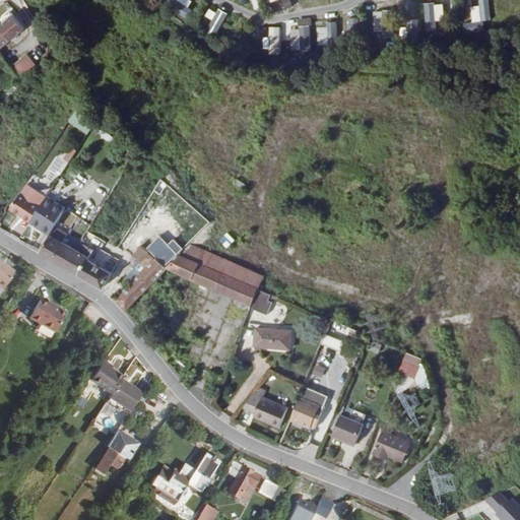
[(249,0),(252,8),(258,7),(255,0),(249,0)]
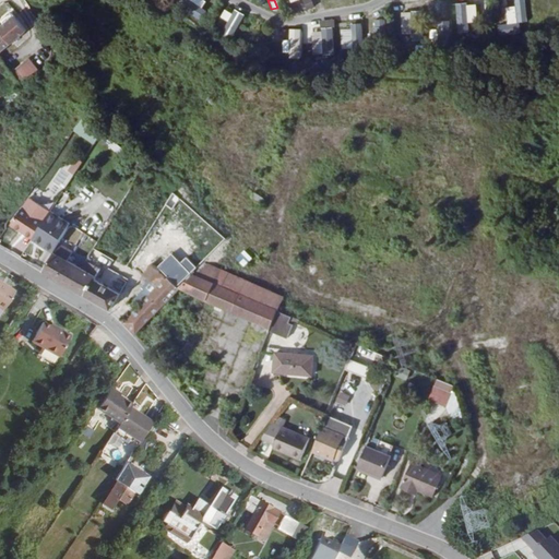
[(305,10),(314,7),(311,0),(301,0),(305,10)]
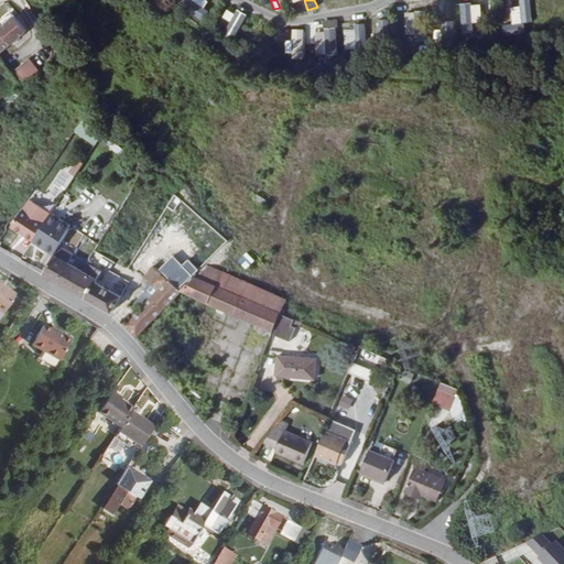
[(506,3),(509,19),(530,13),(527,0),(513,0),(514,1),(506,3)]
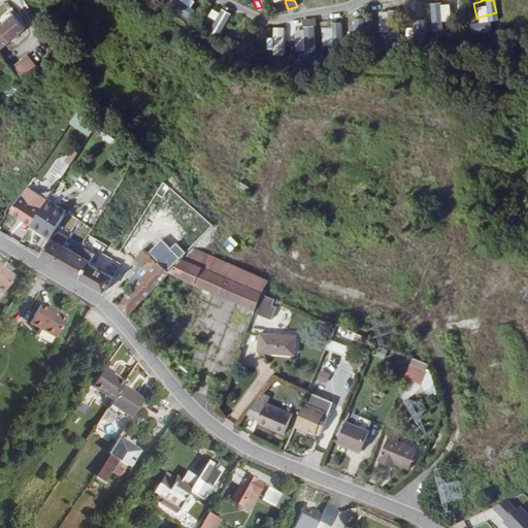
[(448,30),(447,3),(429,3),(430,30),(448,30)]
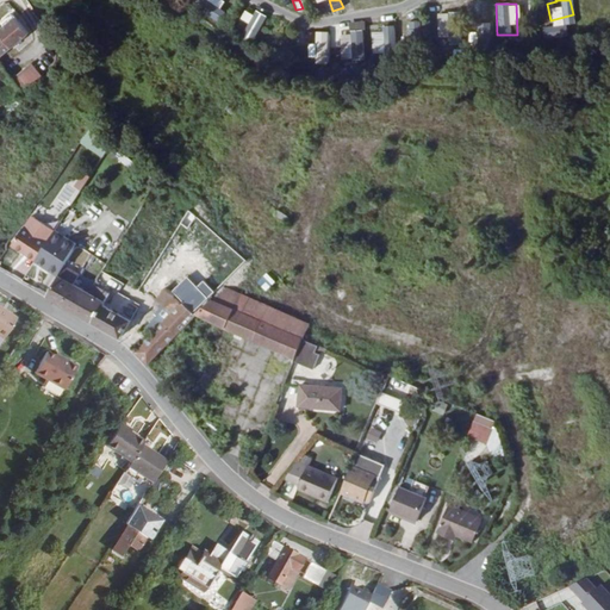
[(240,37),(253,43),(266,16),(255,11),(253,14),(243,10),(240,19),(247,23),(240,37)]
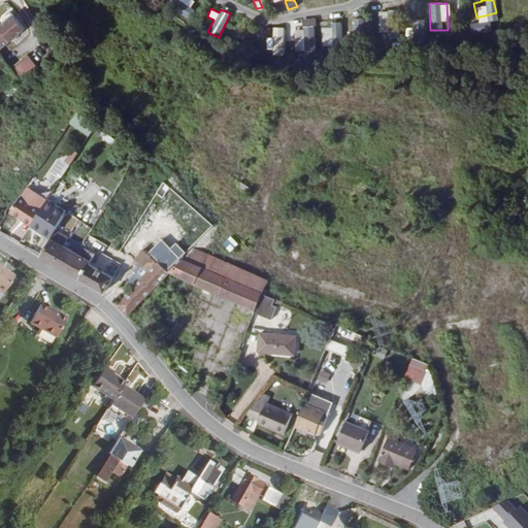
[(378,31),(390,32),(391,11),(378,10),(378,31)]
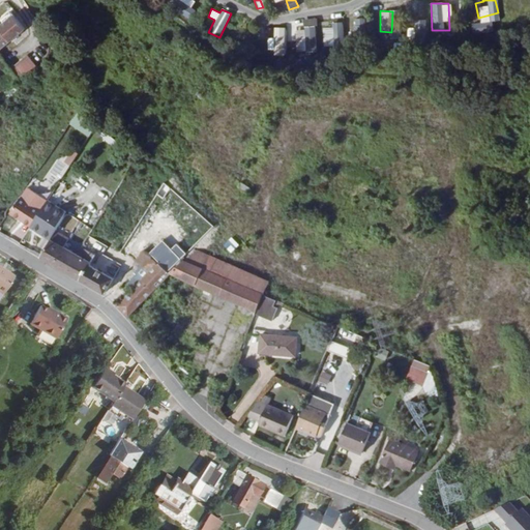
[(11,11),(6,17),(9,21),(16,16),(11,11)]
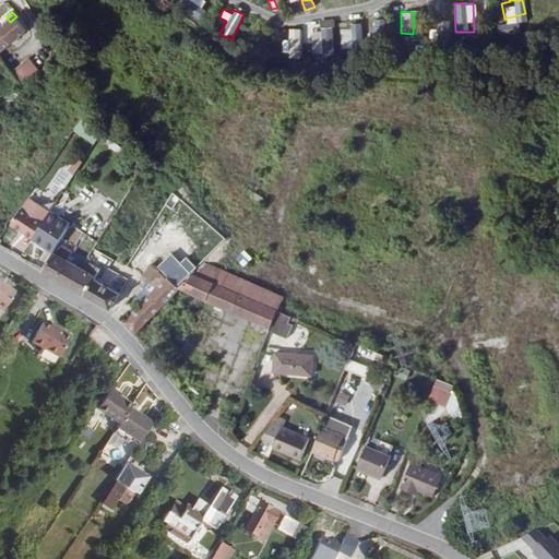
[(0,30),(0,52),(31,28),(19,14),(16,16),(10,22),(2,28),(0,30)]
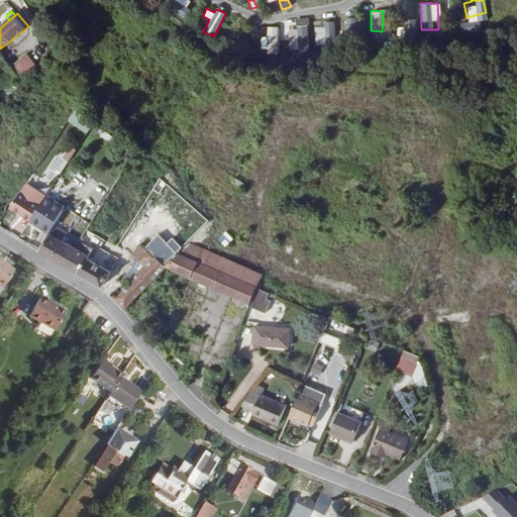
[(395,43),(415,42),(415,15),(402,15),(403,25),(395,25),(395,43)]
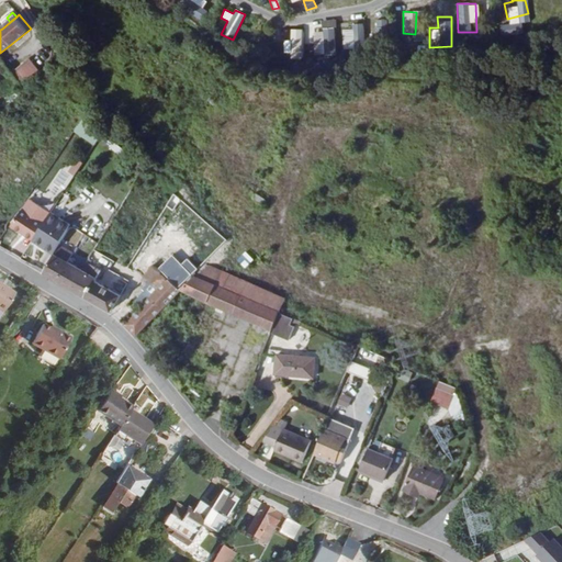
[(10,22),(7,18),(0,22),(0,23),(3,27),(10,22)]
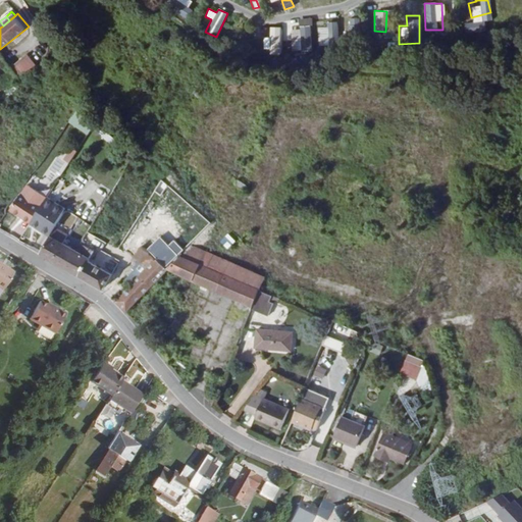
[(291,51),(311,50),(311,18),(298,18),(299,29),(291,30),(291,51)]
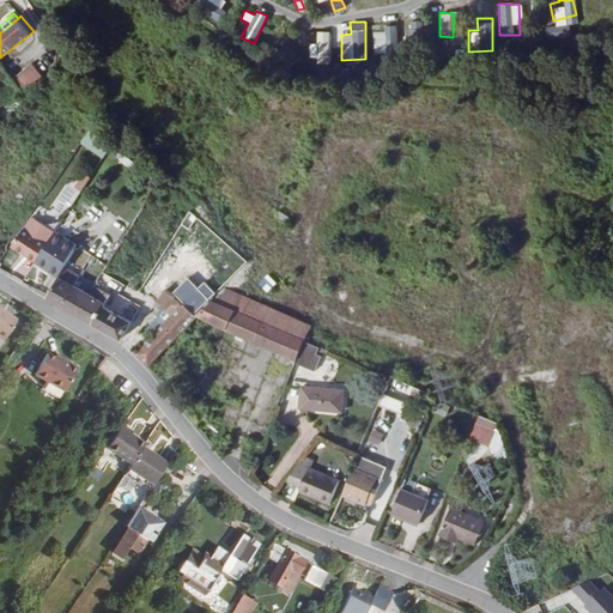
[(422,22),(410,22),(410,44),(422,44),(422,22)]
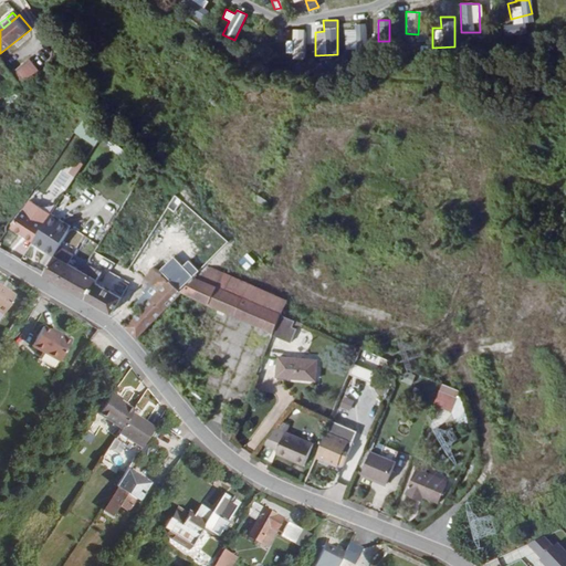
[(354,29),(344,30),(345,50),(366,50),(366,23),(353,23),(354,29)]
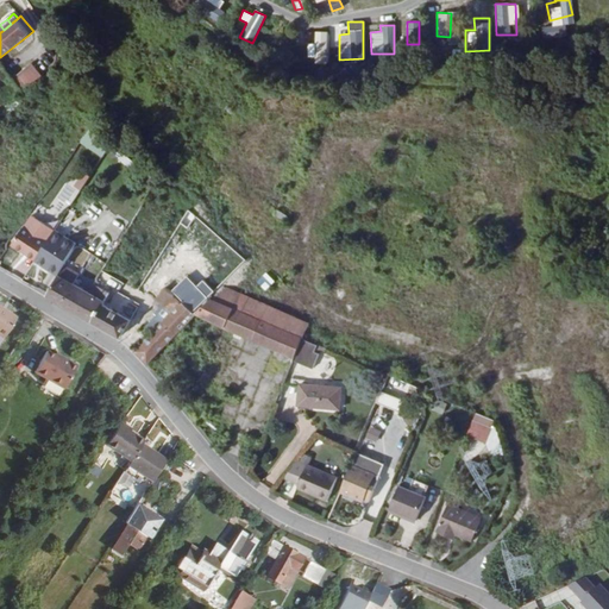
[(307,31),(306,60),(328,61),(330,32),(307,31)]
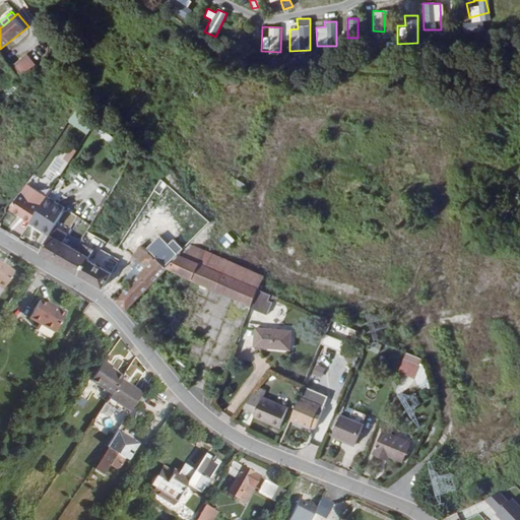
[(18,62),(14,66),(21,75),(34,66),(30,62),(22,68),(18,62)]
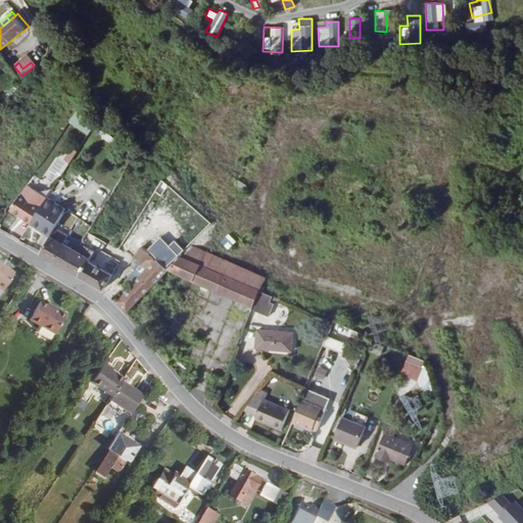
[(55,171),(82,130),(69,123),(64,130),(64,131),(53,148),(48,155),(42,164),(55,171)]
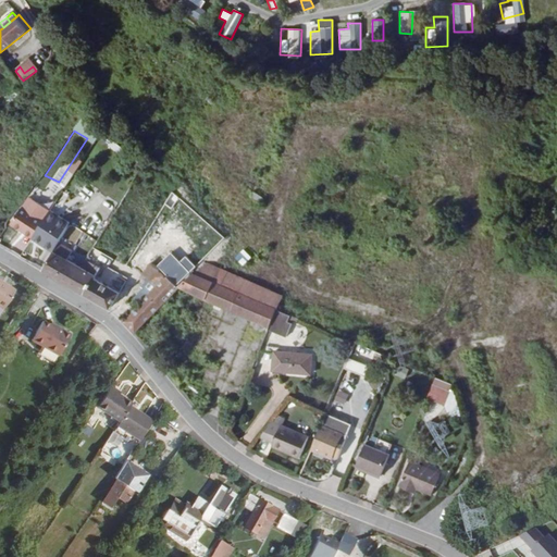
[(69,139),(59,134),(47,152),(57,158),(69,139)]
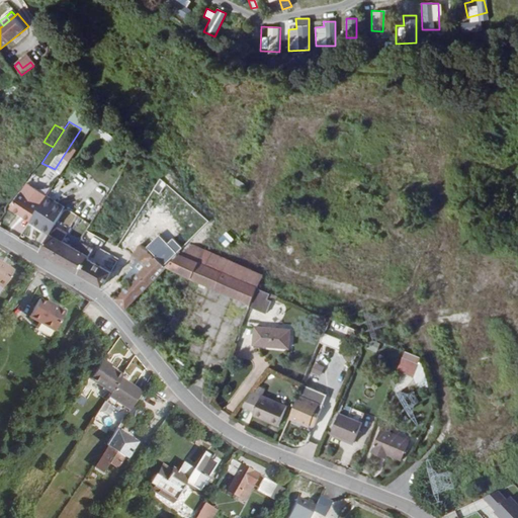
[(0,141),(0,164),(25,178),(23,182),(27,184),(29,180),(37,169),(48,154),(42,151),(40,155),(27,148),(26,147),(20,158),(5,150),(7,145),(0,141)]
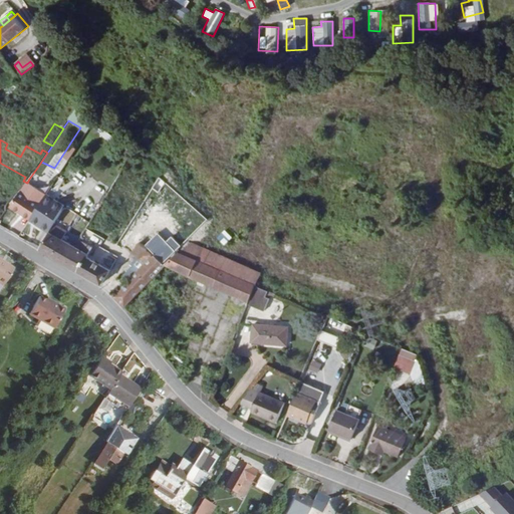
[(42,174),(35,170),(29,179),(36,183),(42,174)]
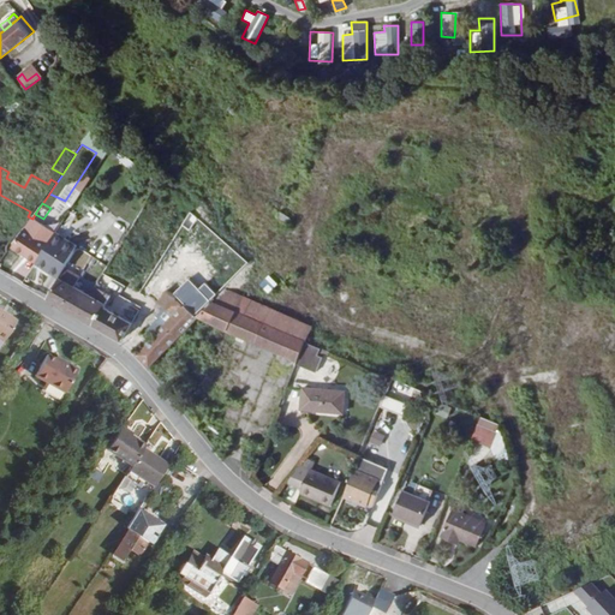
[(28,225),(13,245),(37,261),(51,240),(28,225)]
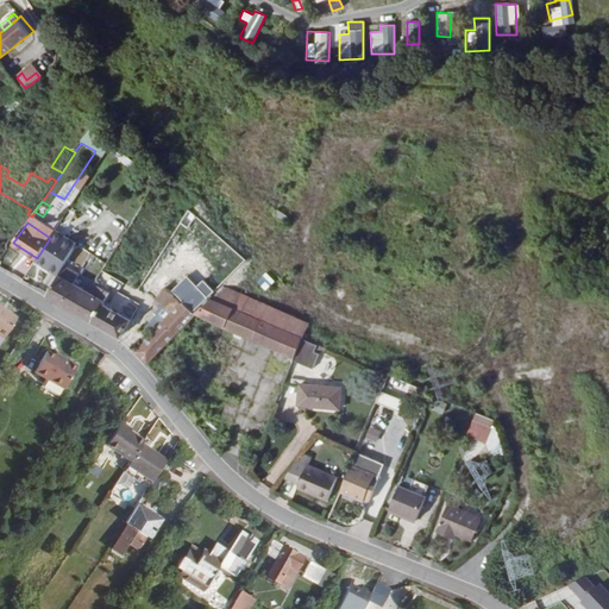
[(51,269),(60,274),(62,270),(74,249),(77,243),(56,230),(50,238),(37,258),(45,264),(46,262),(52,267),(51,269)]
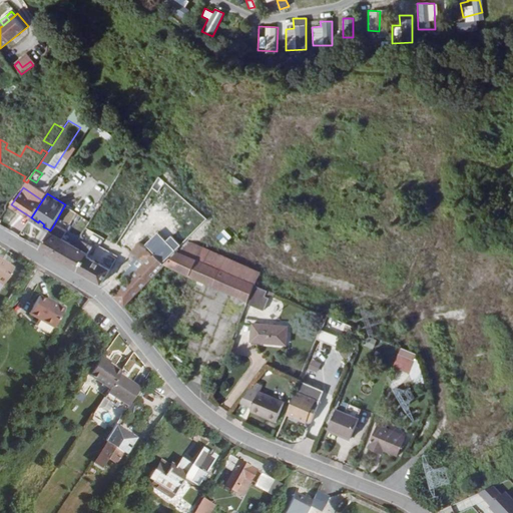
[(0,220),(9,208),(0,202),(0,220)]
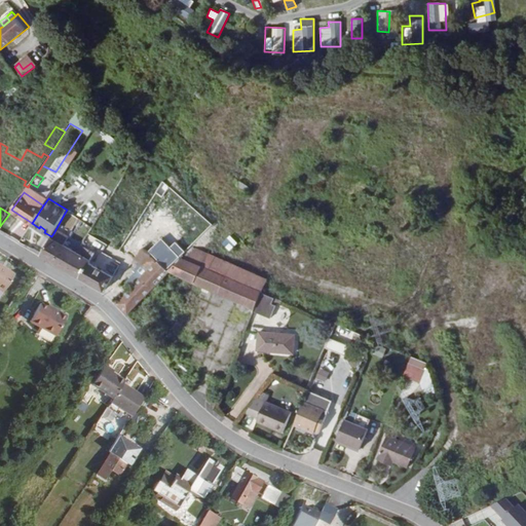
[(198,210),(185,226),(199,239),(214,223),(198,210)]
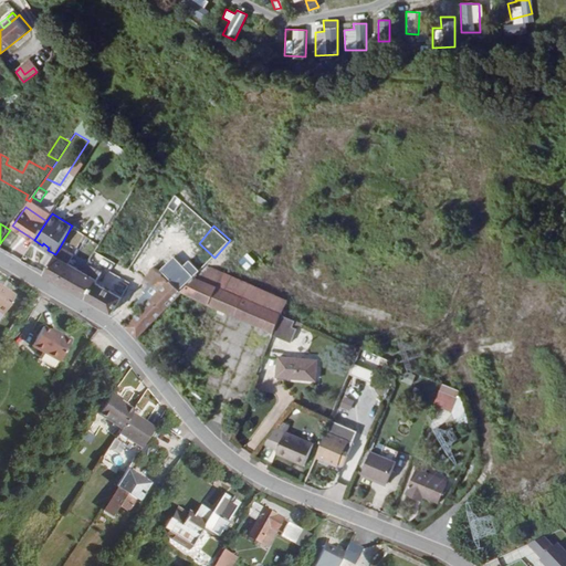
[(199,243),(171,278),(184,290),(198,275),(215,258),(199,243)]
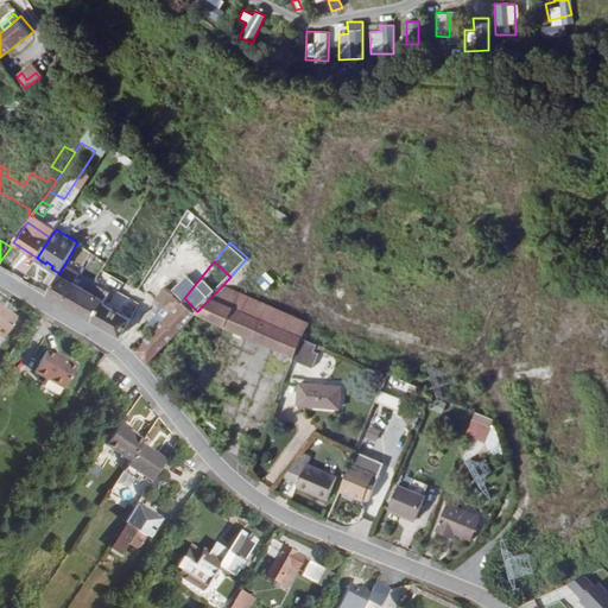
[(67,265),(62,273),(76,280),(81,272),(67,265)]
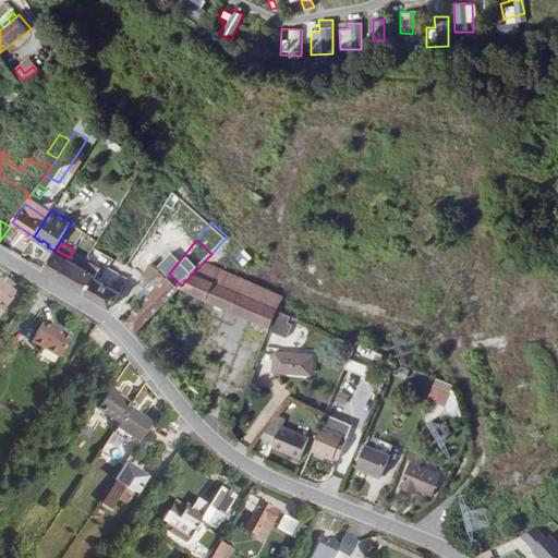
[(243,250),(233,257),(241,266),(251,257),(243,250)]
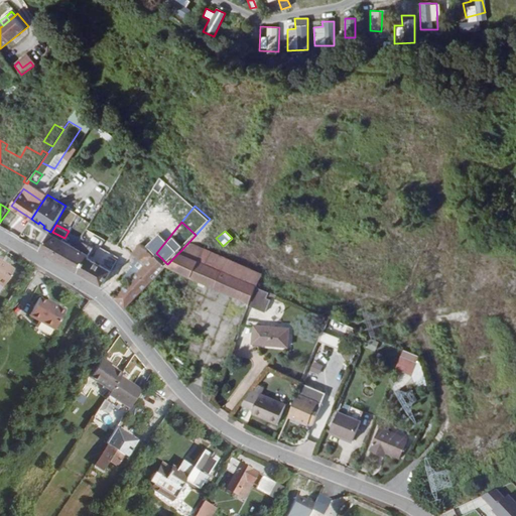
[(52,232),(43,249),(54,255),(65,238),(52,232)]
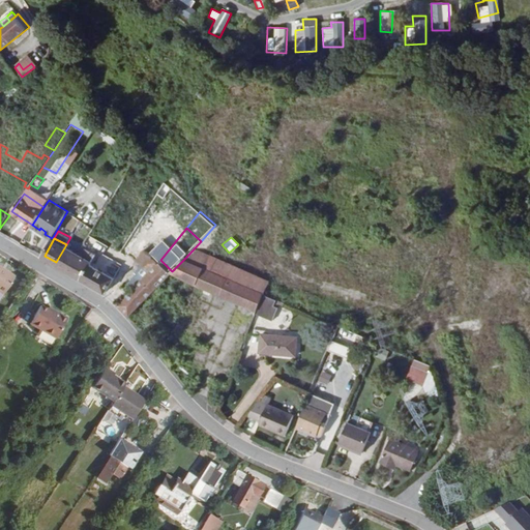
[(83,255),(66,244),(56,262),(83,277),(98,254),(92,251),(88,247),(83,255)]
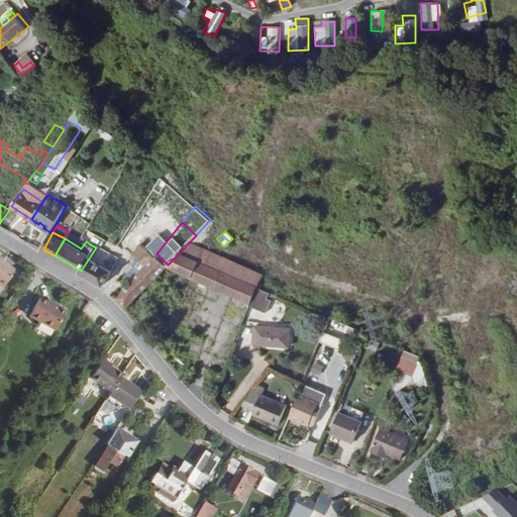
[(127,306),(168,265),(157,253),(144,240),(136,251),(141,255),(132,264),(134,266),(124,277),(130,282),(116,296),(127,306)]
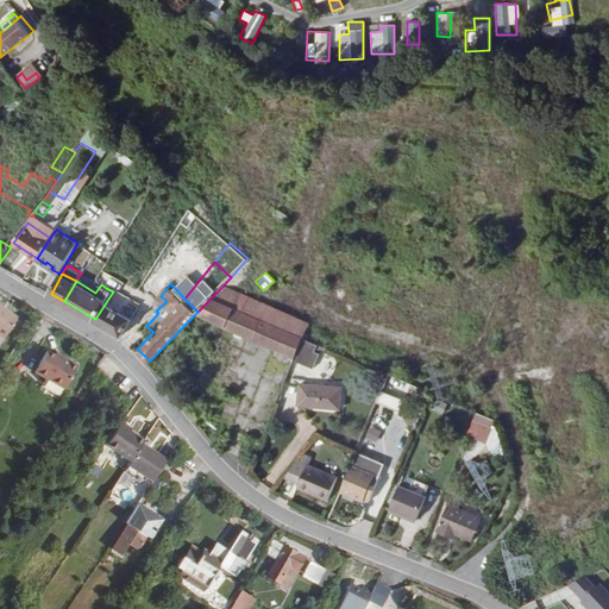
[(303,336),(309,322),(224,286),(213,296),(303,336)]
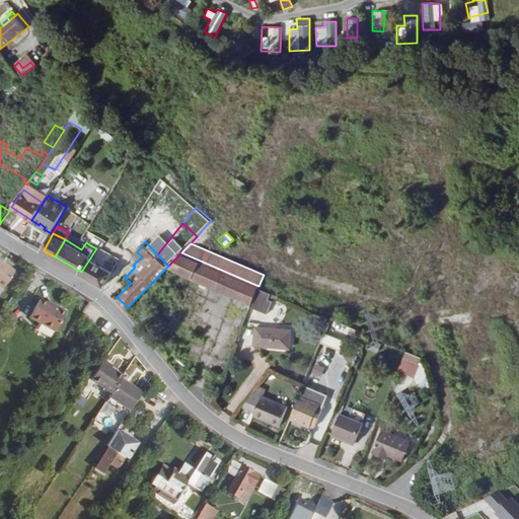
[(181,252),(168,266),(252,302),(256,292),(260,286),(258,286),(181,252)]
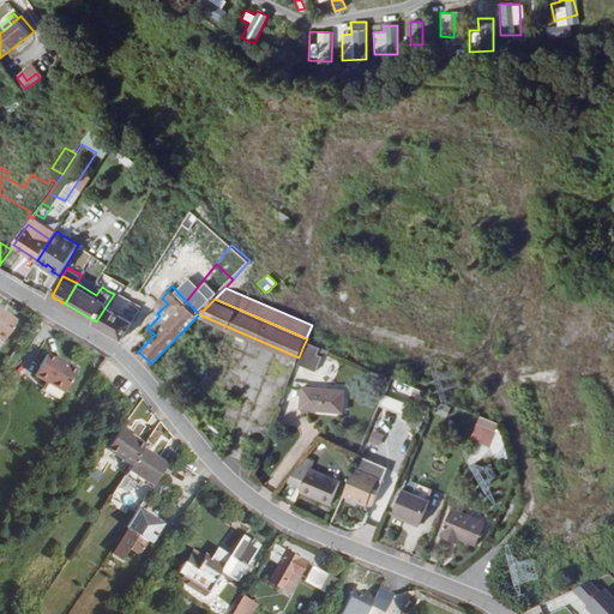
[(0,336),(6,339),(19,319),(0,305),(0,336)]
